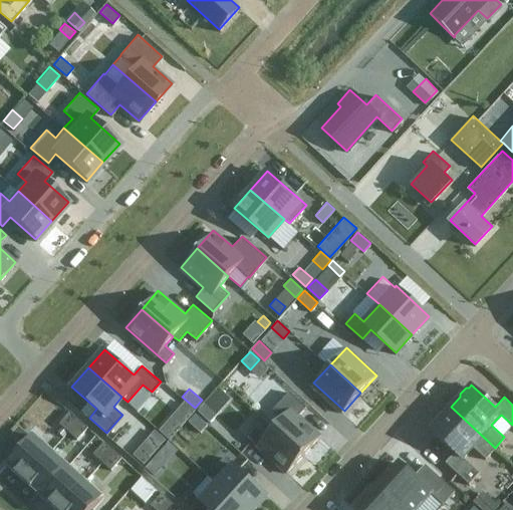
[(281,416),(273,426),(303,453),(320,435),(298,415),(305,406),(289,391),(272,408),(281,416)]
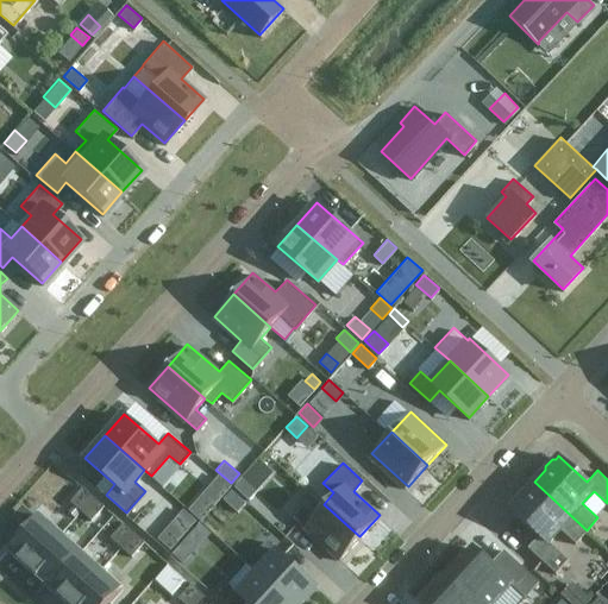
[(219,474),(207,489),(218,498),(230,484),(219,474)]
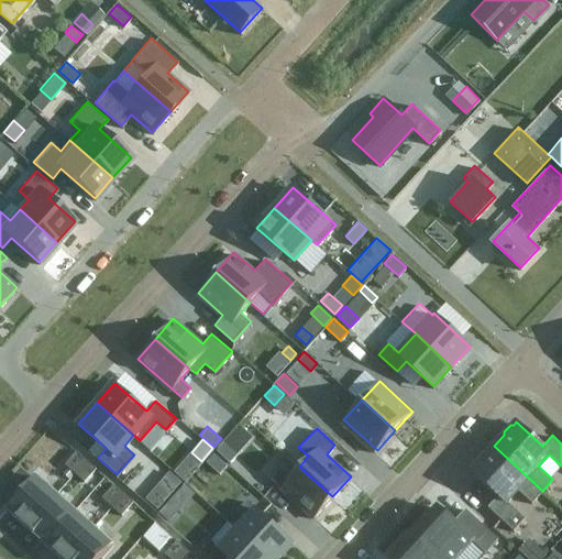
[(223,440),(216,448),(229,461),(238,452),(223,440)]
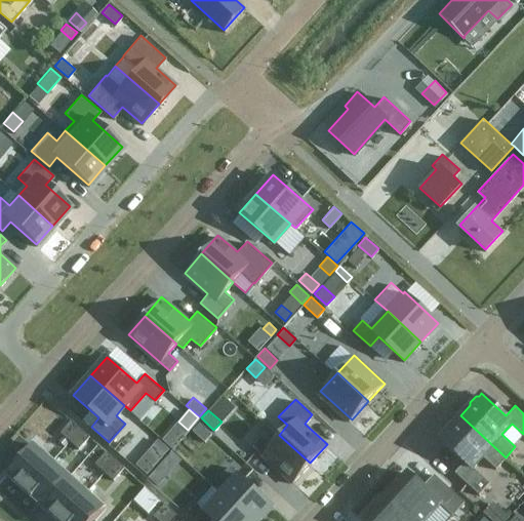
[(506,457),(460,415),(450,427),(447,427),(442,433),(442,436),(440,438),(464,461),(454,471),(478,493),(489,482),(472,467),(482,455),(495,468),(506,457)]
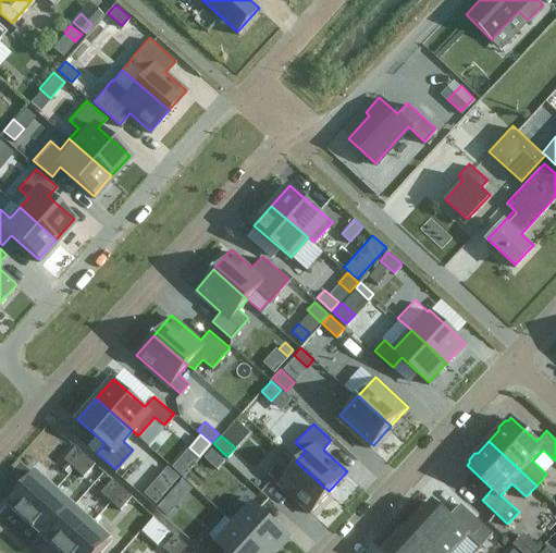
[(75,444),(63,457),(73,466),(85,453),(75,444)]
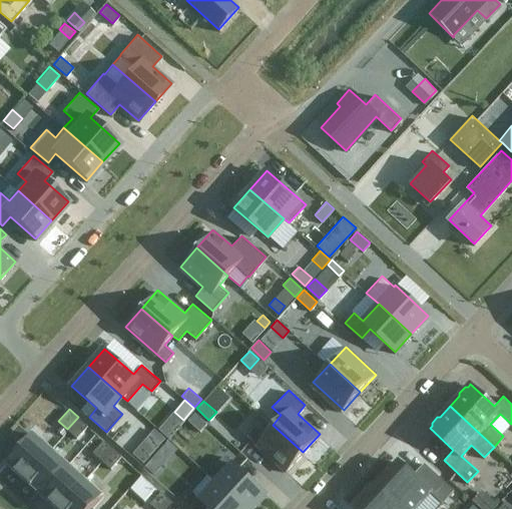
[(194,411),(186,419),(199,430),(206,423),(194,411)]
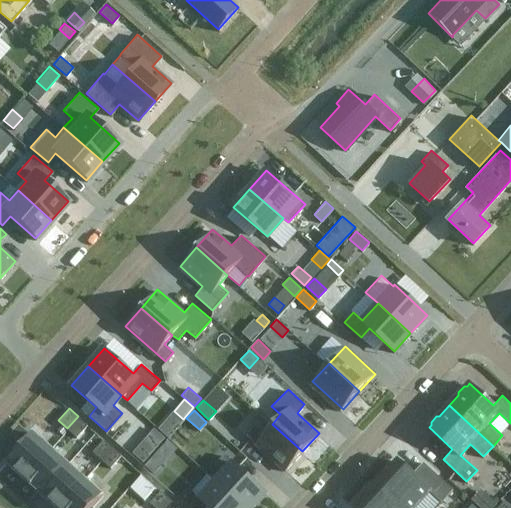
[(78,416),(67,428),(76,436),(87,424),(78,416)]
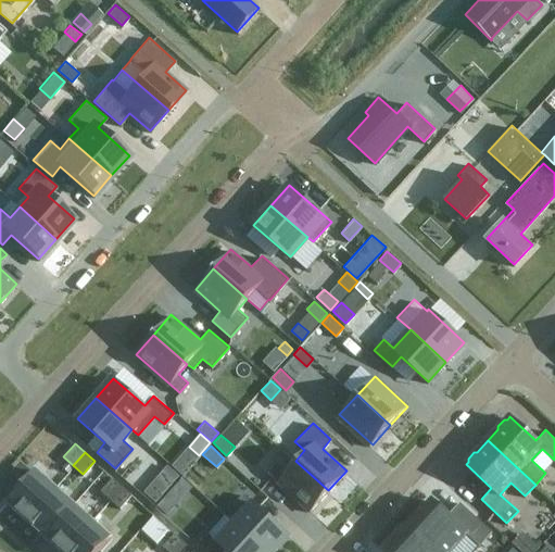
[(276,462),(267,472),(310,511),(328,490),(295,461),(286,471),(276,462)]
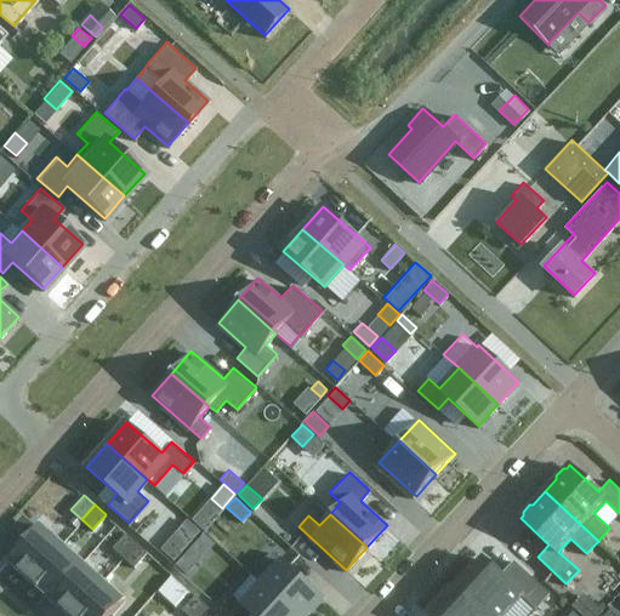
[(39,523),(7,559),(28,579),(61,542),(39,523)]
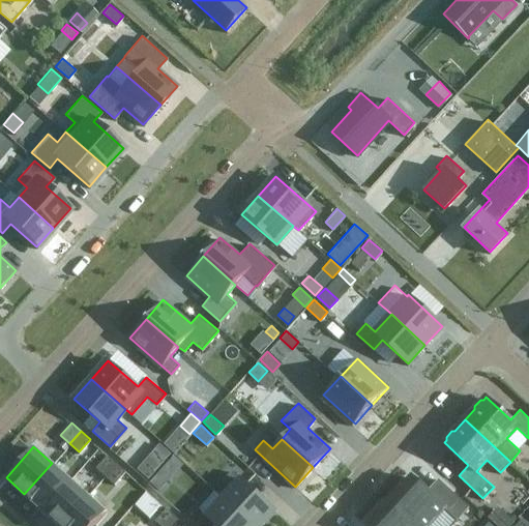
[(107,454),(95,466),(105,474),(116,462),(107,454)]
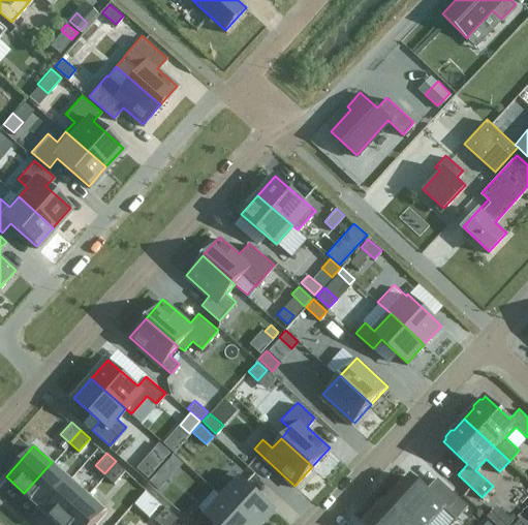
[(149,455),(137,467),(148,475),(159,463),(149,455)]
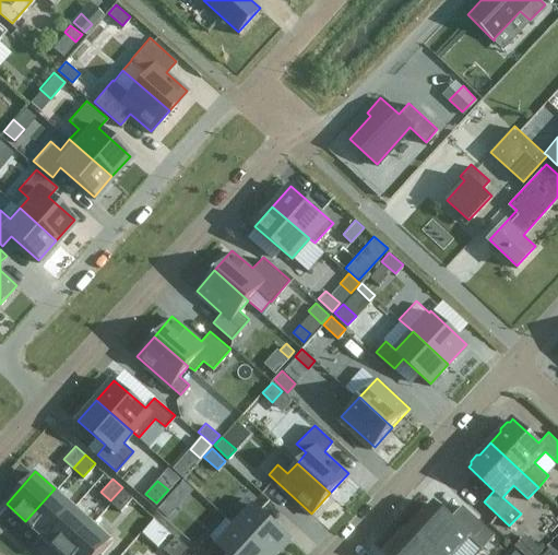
[(122,487),(110,500),(120,509),(132,496),(122,487)]
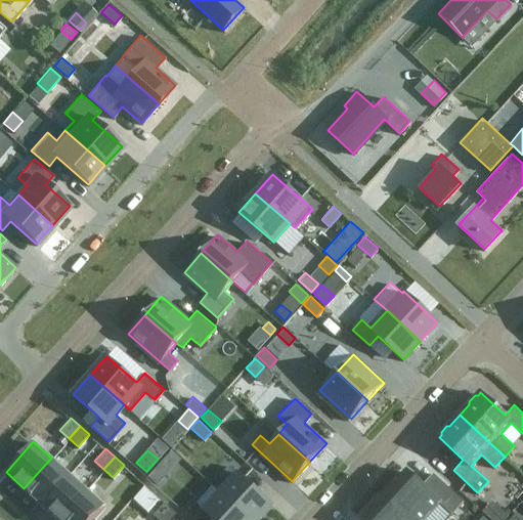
[(51,458),(24,488),(41,504),(69,473),(51,458)]
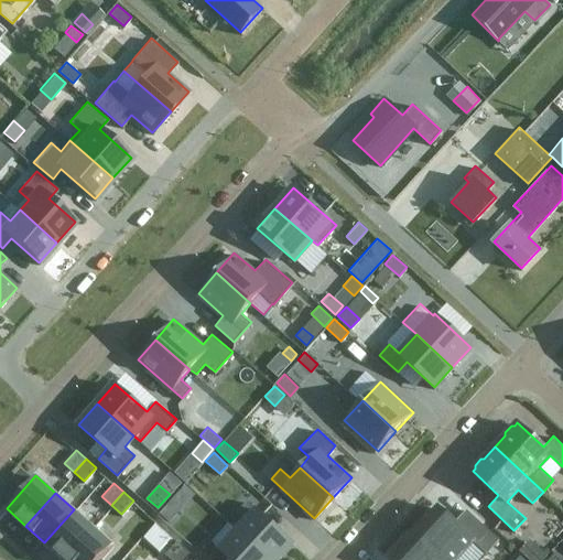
[(169,499),(159,512),(170,520),(180,509),(169,499)]
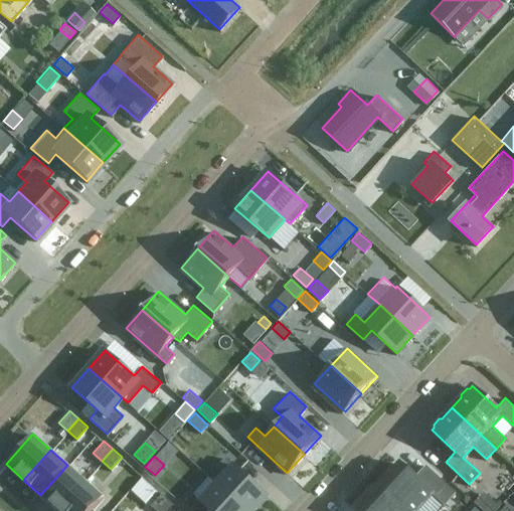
[(224,457),(216,465),(225,474),(216,483),(247,510),(251,510),(267,495),(224,457)]
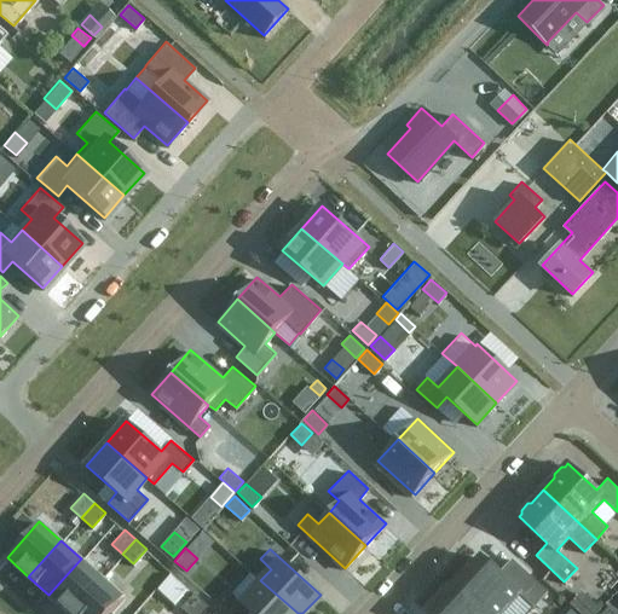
[(479,556),(454,584),(486,613),(498,613),(519,591),(536,607),(547,595),(521,572),(510,584),(479,556)]
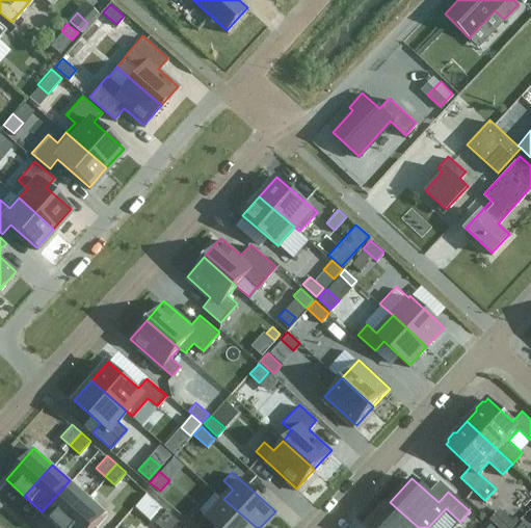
[(70,480),(42,511),(60,527),(87,497),(70,480)]
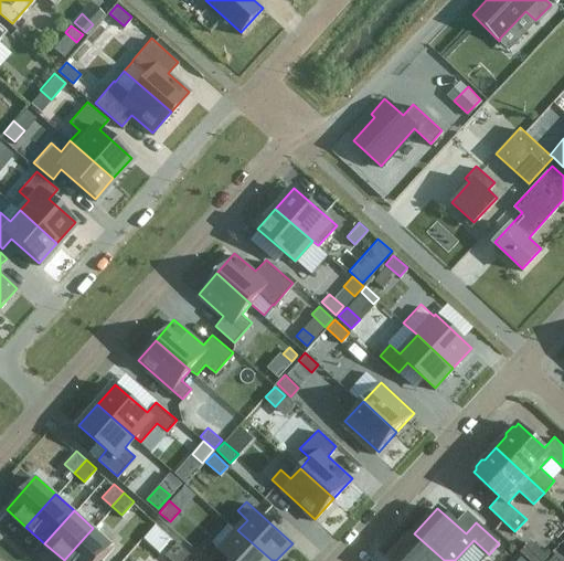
[(156,524),(144,537),(159,551),(171,538),(156,524)]
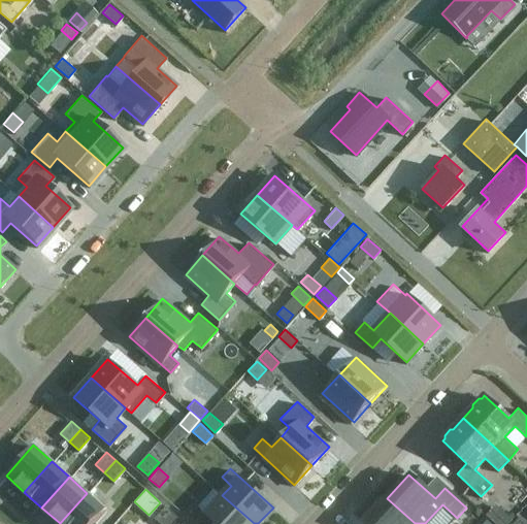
[(87,493),(60,523),(59,523),(91,523),(105,509),(87,493)]
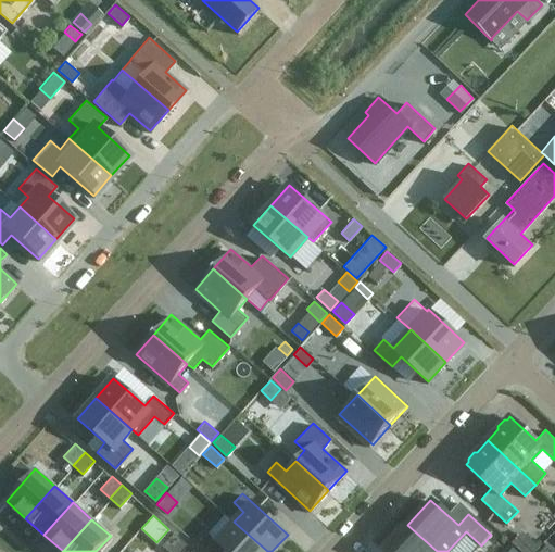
[(207,531),(198,542),(207,551),(222,551),(225,550),(227,551),(267,551),(234,522),(216,540),(207,531)]
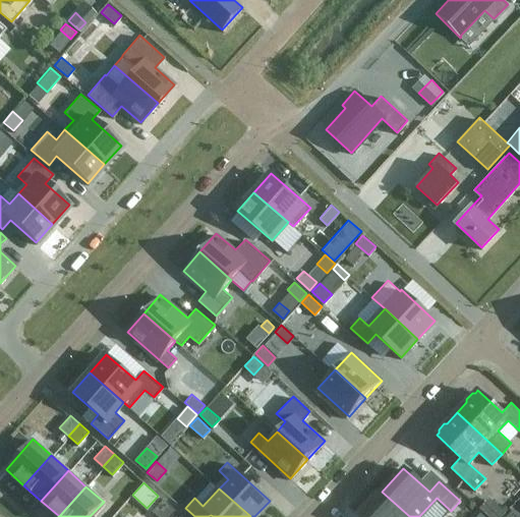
[(409,516),(382,492),(360,516),(409,516)]
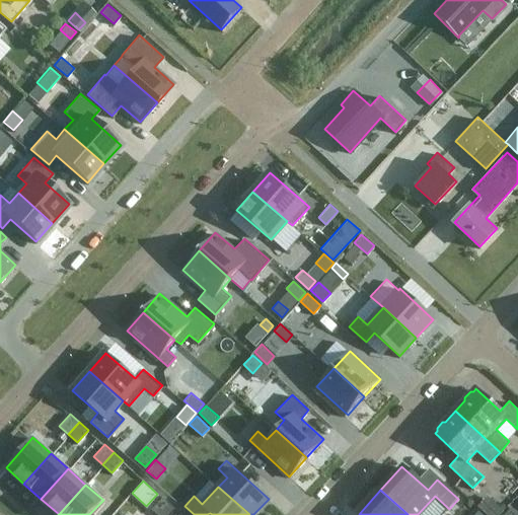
[(489,494),(481,504),(493,514),(498,514),(505,508),(489,494)]
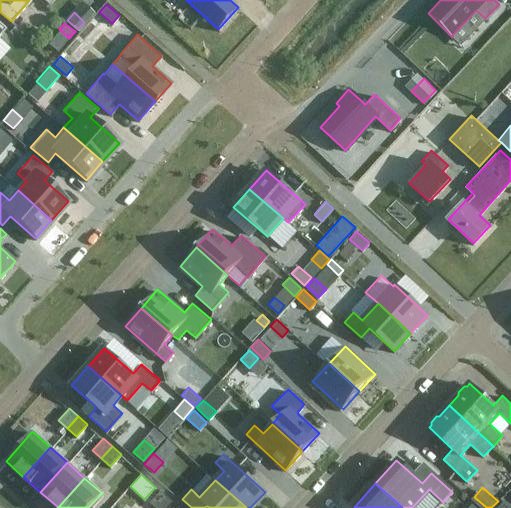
[(160,489),(150,501),(156,507),(159,507),(169,497),(160,489)]
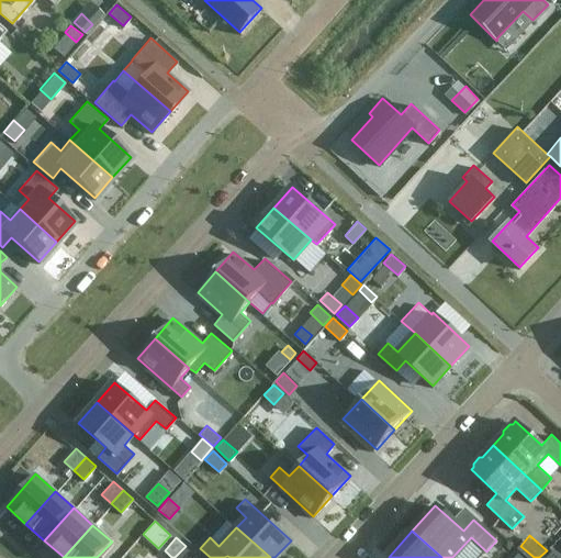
[(186,546),(175,557),(192,557),(195,555),(186,546)]
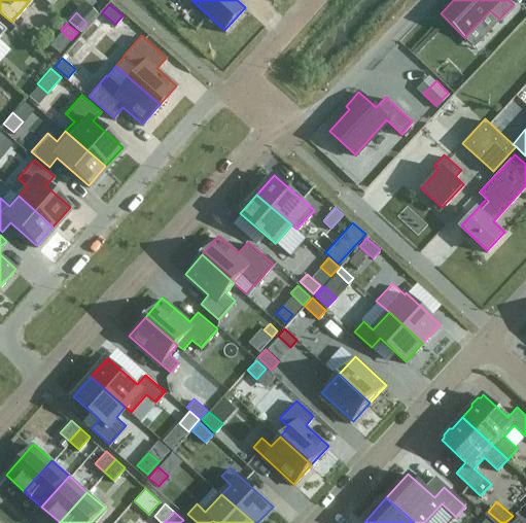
[(525,522),(525,519),(520,513),(511,522),(510,522),(525,522)]
